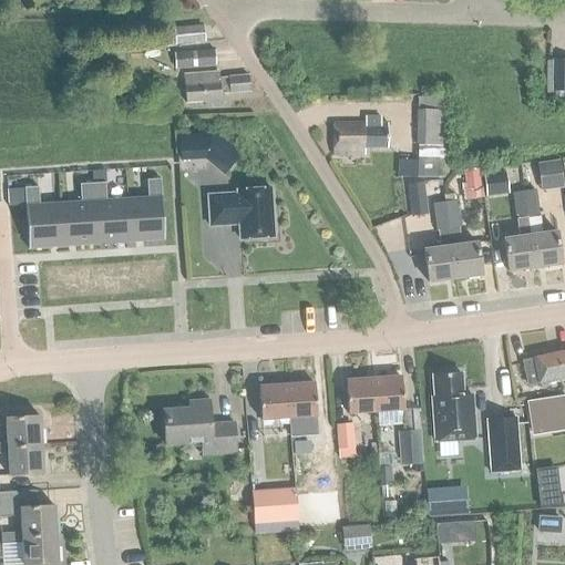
[(205,26),(195,27),(173,29),(175,42),(206,40),(205,26)]
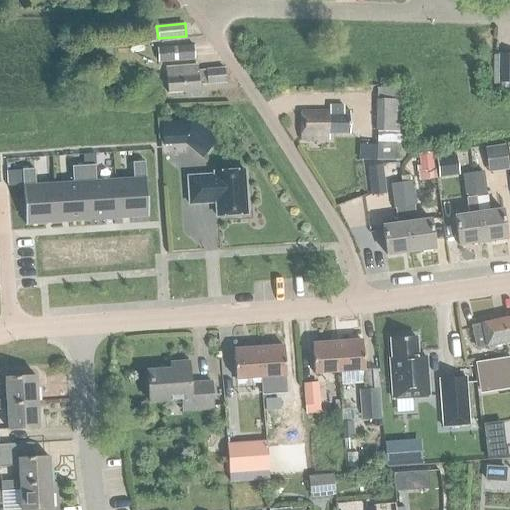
[(196,58),(196,57),(195,44),(159,47),(160,61),(196,58)]
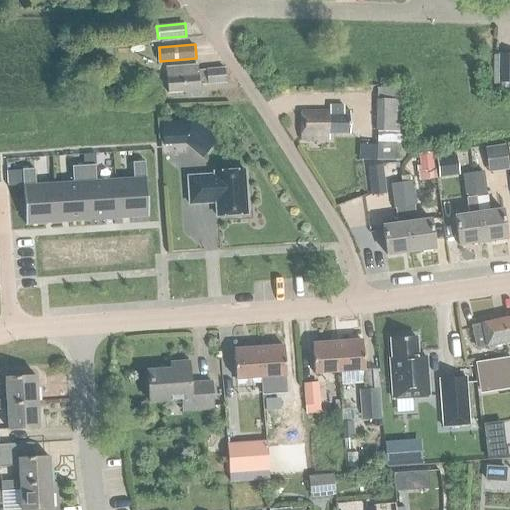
[(500,81),(509,80),(509,51),(501,52),(500,81)]
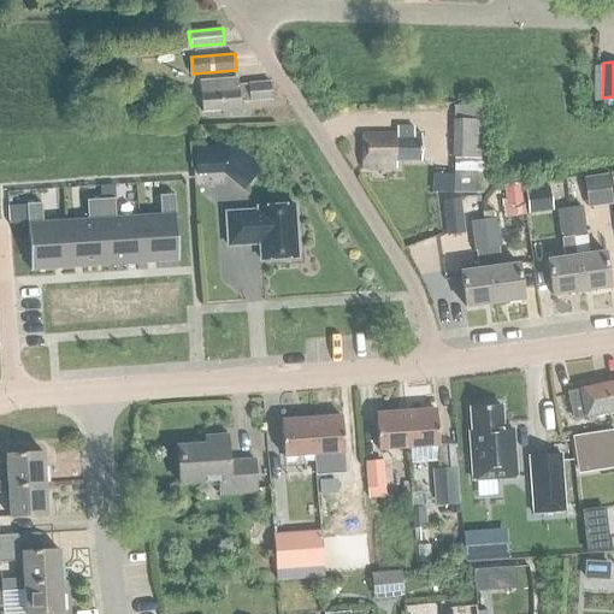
[(241,100),(272,98),(271,81),(240,83),(240,77),(201,80),(204,111),(223,110),(224,113),(242,112),(241,100)]
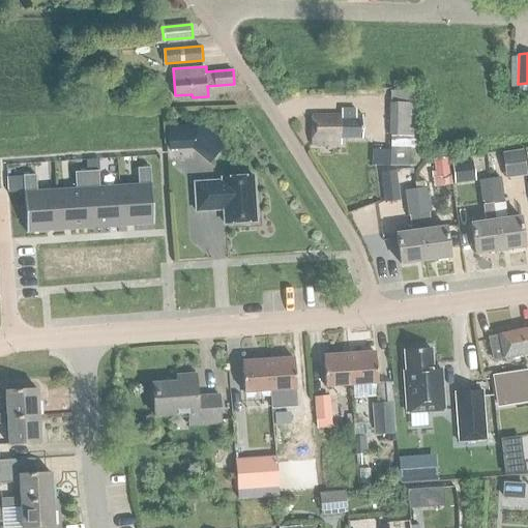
[(391,90),(391,101),(416,101),(416,91),(391,90)]
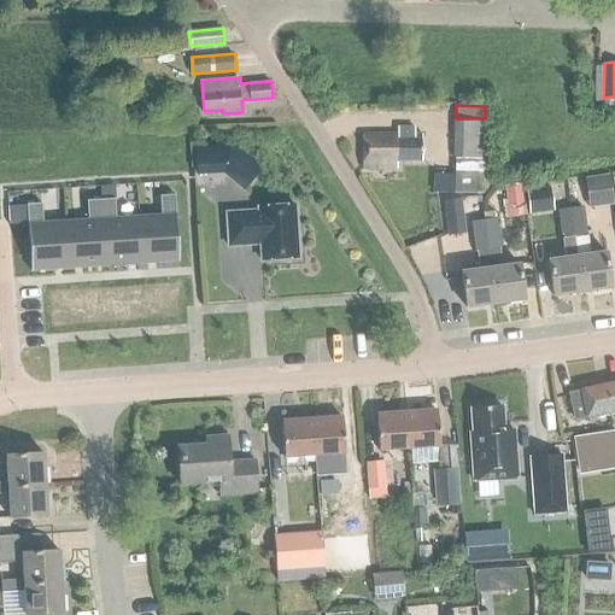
[(456,157),(485,157),(485,118),(456,118),(456,157)]
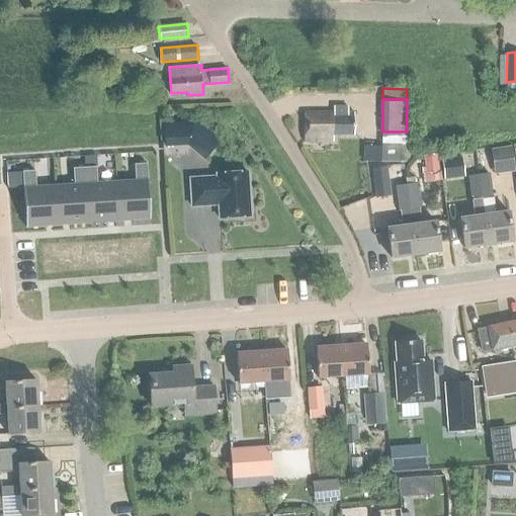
[(355,134),(355,111),(349,111),(349,106),(335,105),(335,111),(306,111),(306,140),(334,140),(334,134),(355,134)]
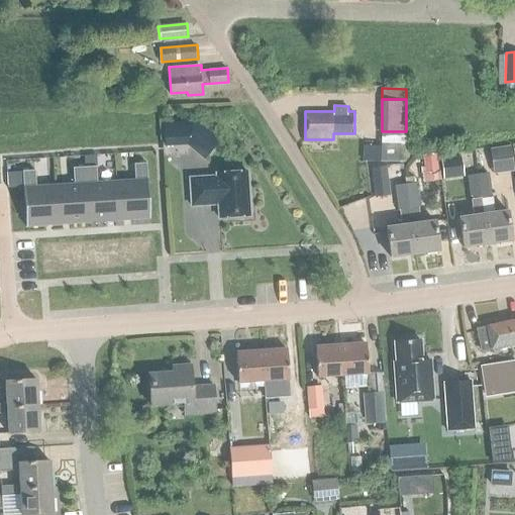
[(196,122),(190,141),(206,156),(218,141),(196,122)]
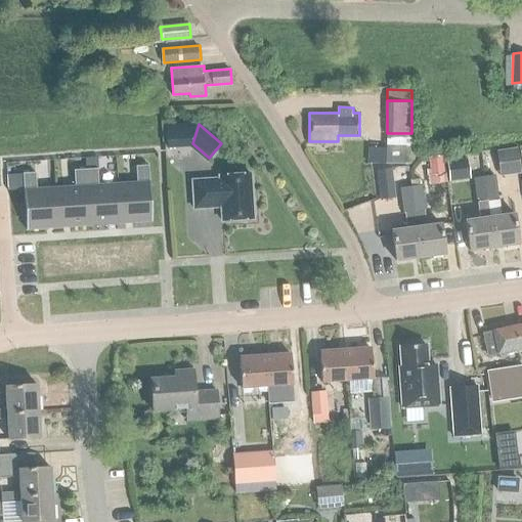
[(497,148),(502,175),(521,172),(521,166),(518,145),(497,148)]
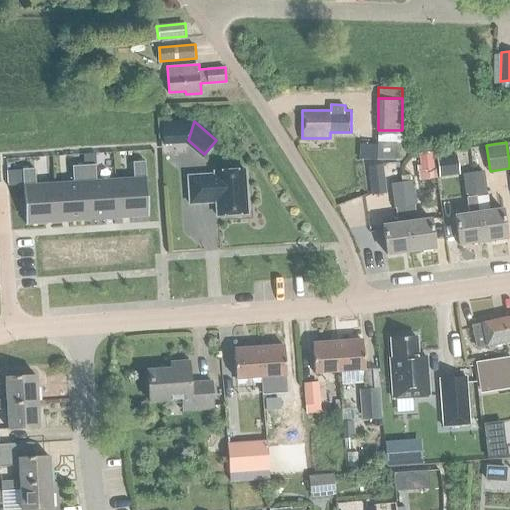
[(419,170),(420,179),(438,177),(437,168),(435,169),(433,152),(419,153),(421,170),(419,170)]
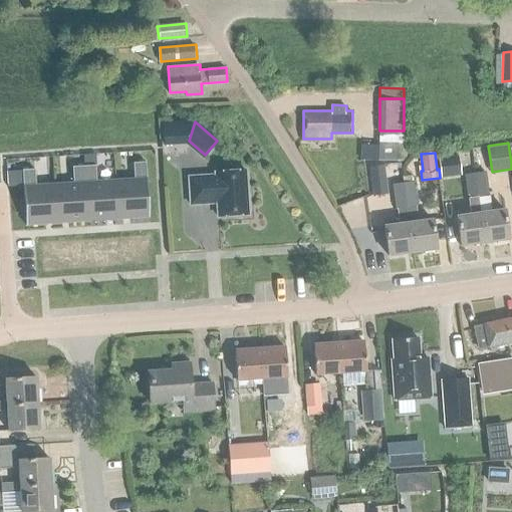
[(441,169),(461,167),(460,155),(440,157),(441,169)]
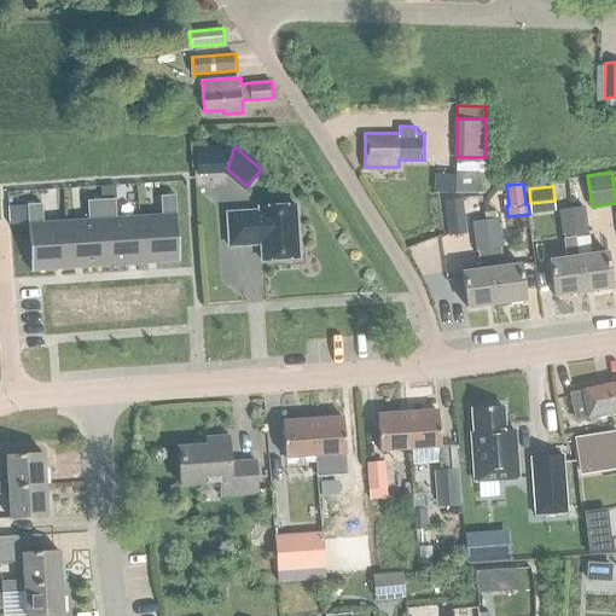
[(181,260),(176,193),(162,195),(163,214),(140,215),(143,262),(181,260)]
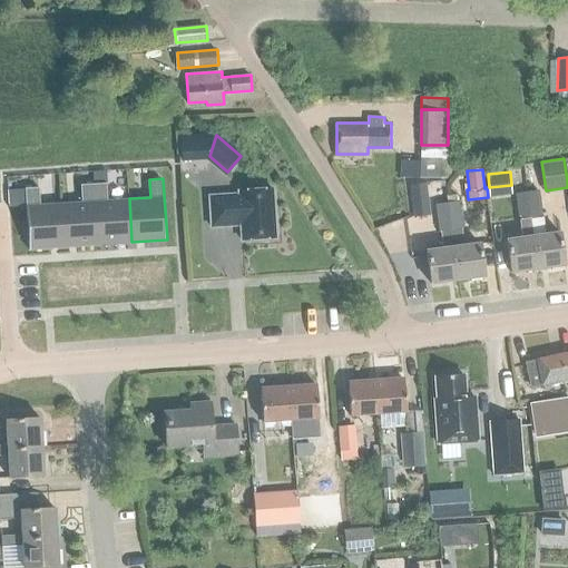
[(108,199),(107,182),(95,183),(98,244),(131,242),(129,198),(108,199)]
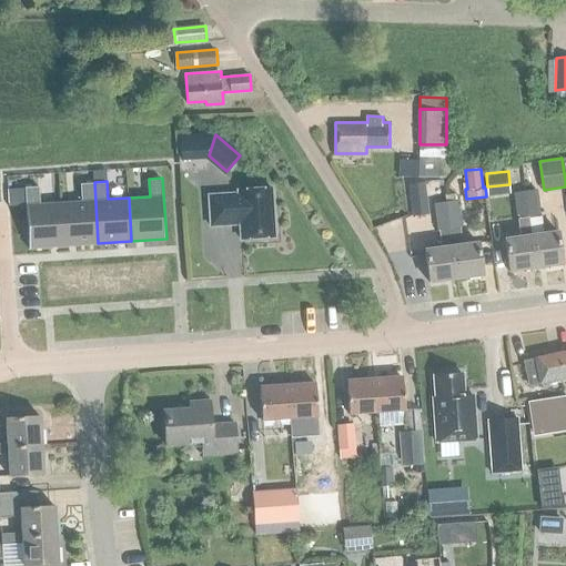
[(82,201),(61,202),(64,245),(98,243),(94,182),(81,183),(82,201)]
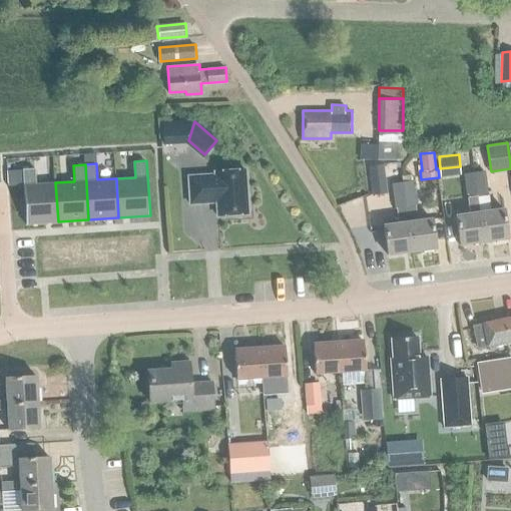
[(369,165),(372,194),(387,193),(384,164),(369,165)]
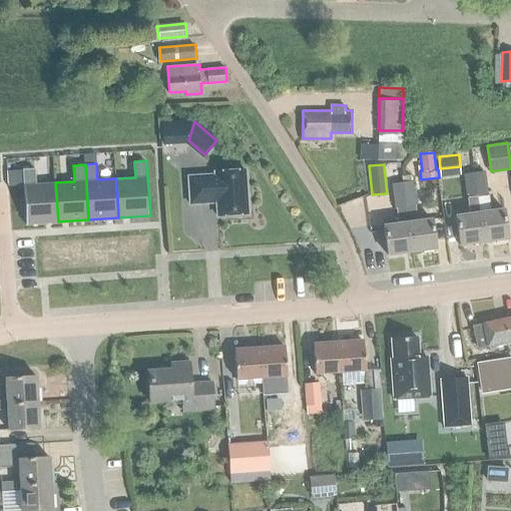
[(27,223),(58,221),(55,182),(37,183),(36,167),(23,168),(27,223)]
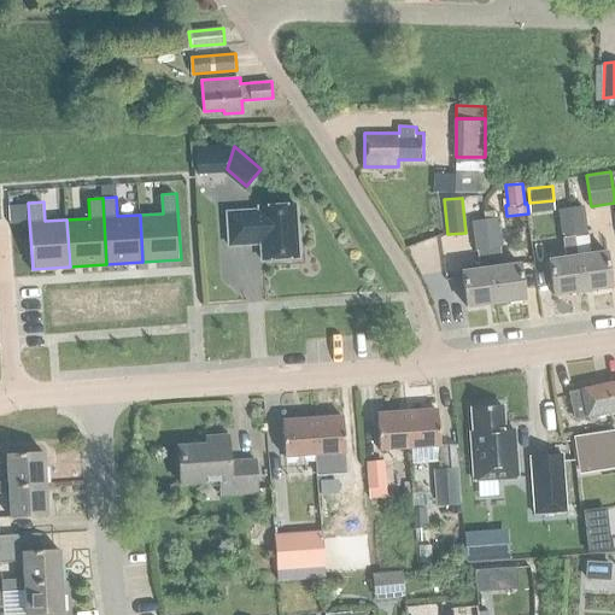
[(297,204),(259,206),(259,210),(228,211),(229,245),(262,242),(263,259),(299,257),(297,204)]
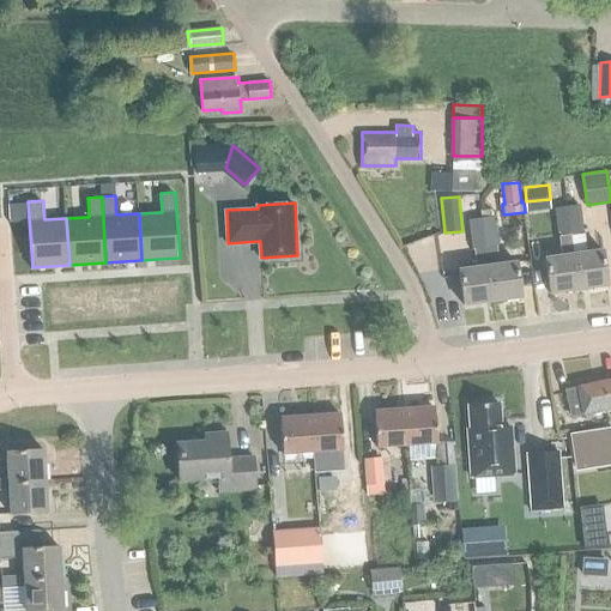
[(586,252),(580,204),(568,206),(580,289),(609,285),(604,249),(586,252)]
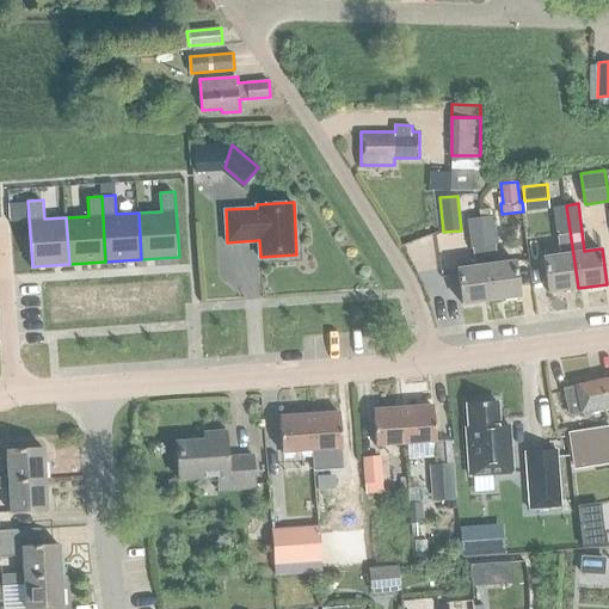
[(566,205),(554,207),(561,254),(545,257),(549,291),(578,288),(566,205)]
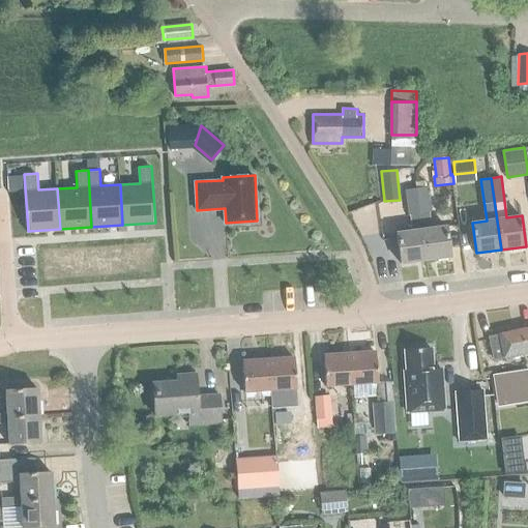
[(417,187),(427,260),(451,256),(447,226),(433,228),(428,186),(417,187)]
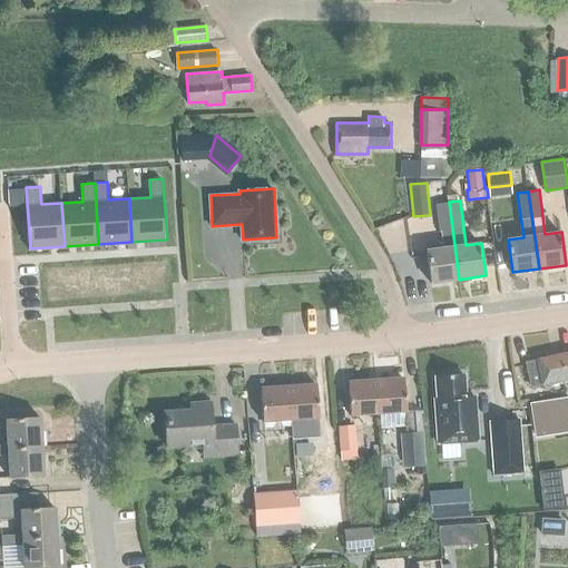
[(444,247),(428,250),(432,283),(459,280),(449,202),(437,204),(441,231),(442,229),(444,247)]
